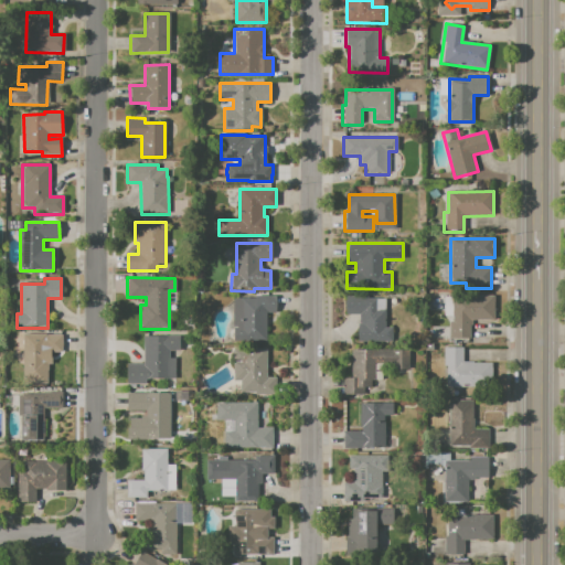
[(233,298),(256,299),(256,295),(276,296),(276,313),(267,313),(266,342),(242,341),(243,326),(232,326),(233,298)]
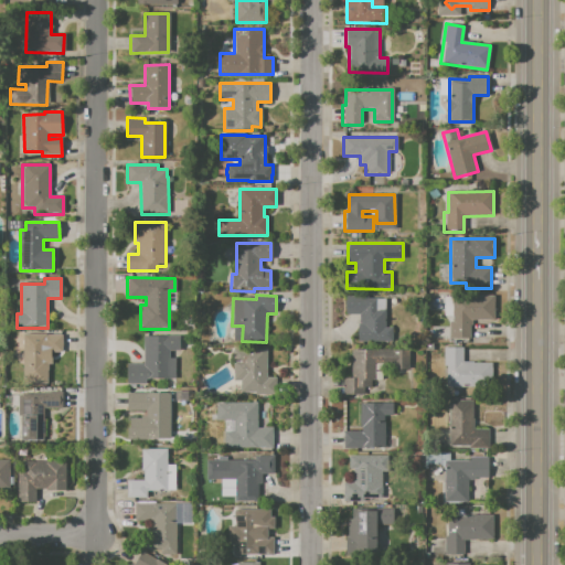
[(345,296),(375,297),(375,309),(386,309),(386,328),(393,328),(392,341),(358,341),(358,315),(345,315),(345,296)]
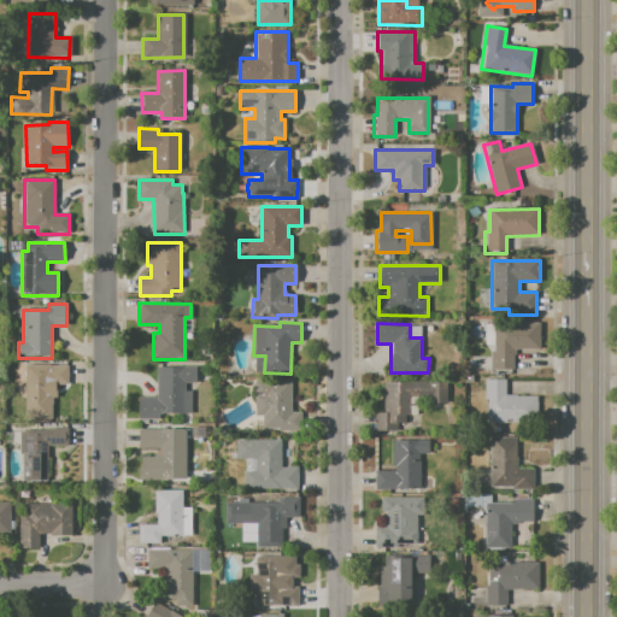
[(491,324),(540,323),(540,350),(511,350),(512,370),(491,370),(491,324)]
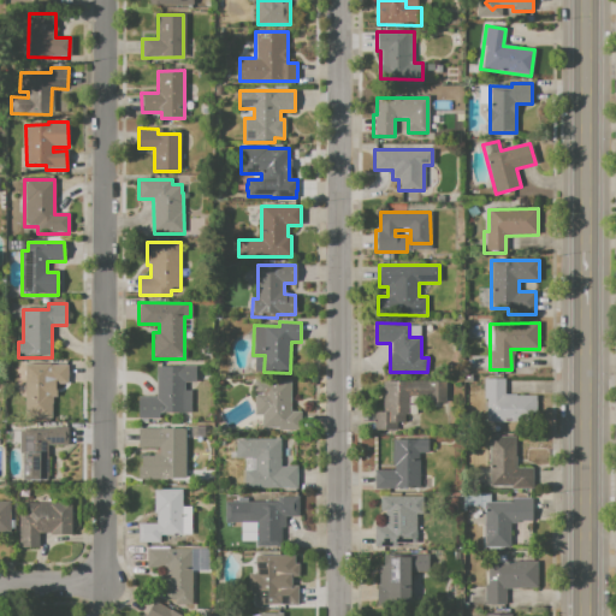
[(24,365),(67,365),(67,385),(55,385),(55,397),(52,397),(52,419),(24,419),(24,365)]
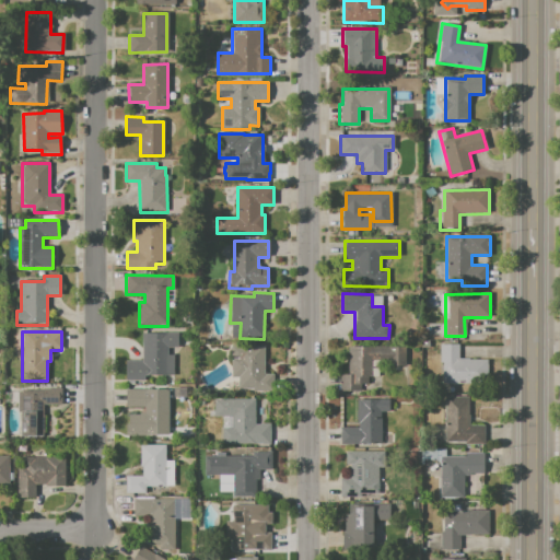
[(141,334),(176,333),(176,348),(165,348),(166,375),(146,375),(146,382),(126,383),(125,362),(142,362),(141,334)]
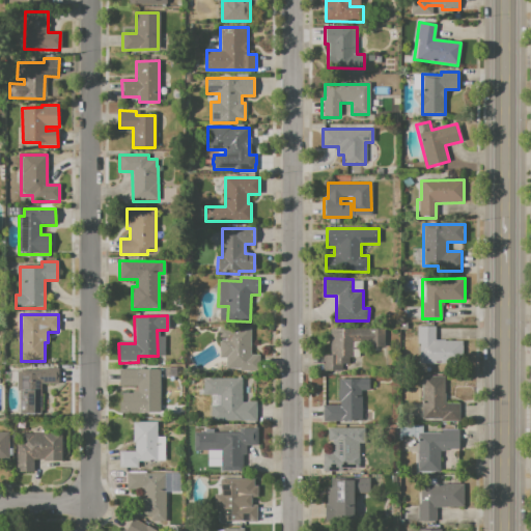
[(418,328),(436,328),(436,341),(463,341),(463,363),(418,363),(418,328)]
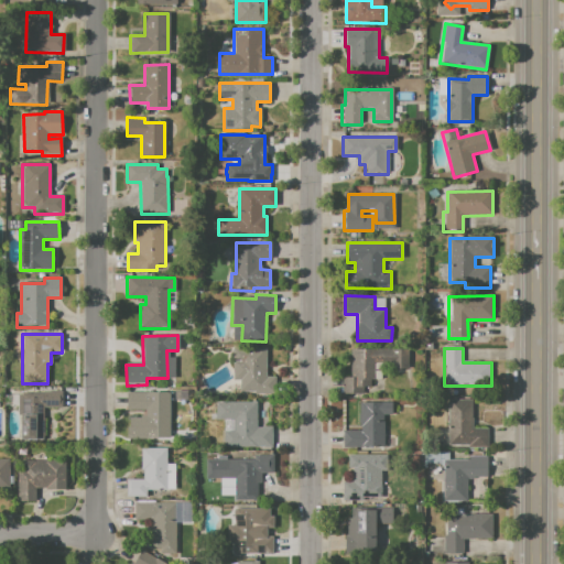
[(232,353),(243,353),(243,349),(266,349),(266,377),(270,377),(270,389),(266,389),(266,394),(241,393),(241,381),(232,381),(232,353)]
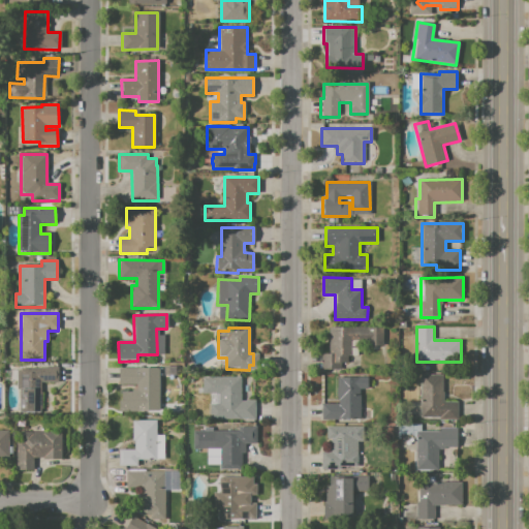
[(329,328),(383,329),(383,347),(365,346),(365,340),(350,340),(350,364),(342,364),(341,371),(320,371),(320,354),(328,354),(329,328)]
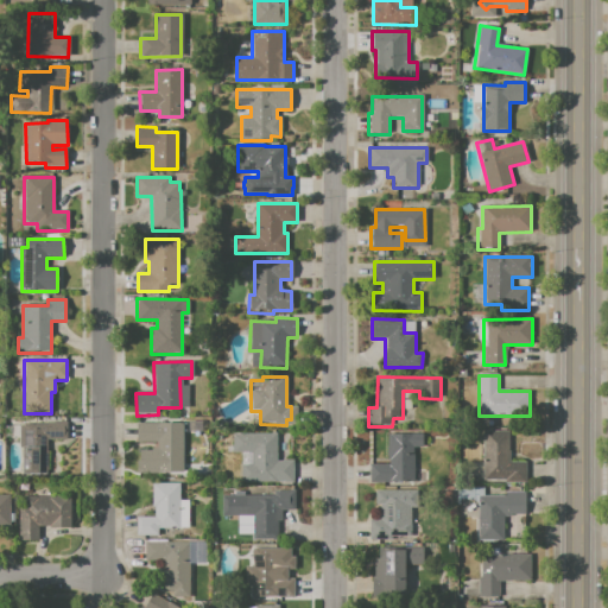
[(137,424),(183,423),(183,474),(137,474),(137,461),(139,461),(139,451),(157,451),(157,443),(137,443),(137,424)]
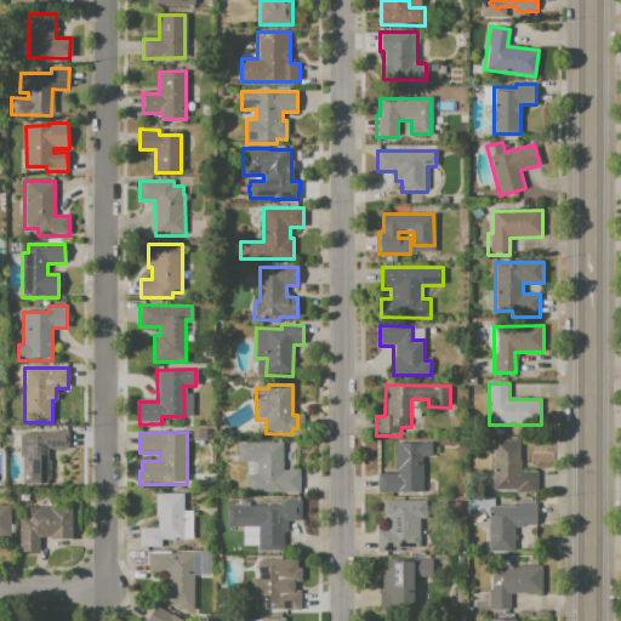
[(21,456),(28,456),(28,437),(34,437),(34,433),(68,433),(68,450),(49,450),(49,485),(21,485),(21,456)]
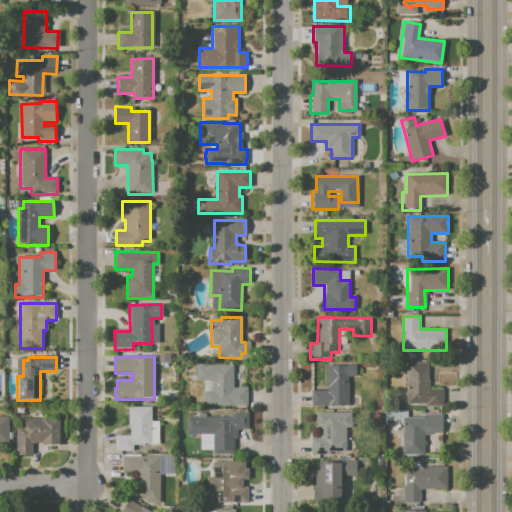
[(405,363),(429,363),(429,390),(443,389),(443,407),(425,407),(425,404),(406,404),(405,363)]
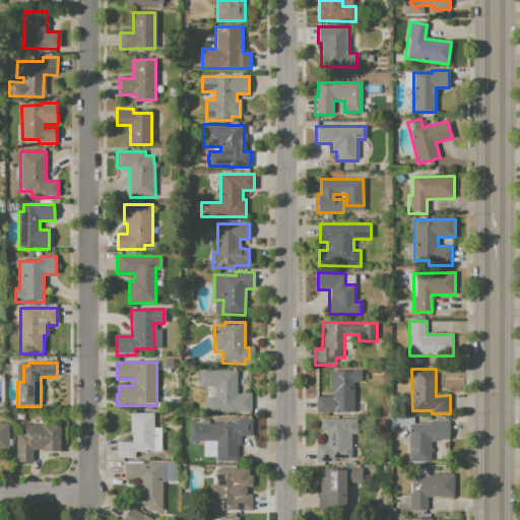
[(199,371),(236,371),(236,394),(242,394),(242,393),(251,393),(251,412),(206,412),(206,398),(207,398),(207,387),(199,387),(199,371)]
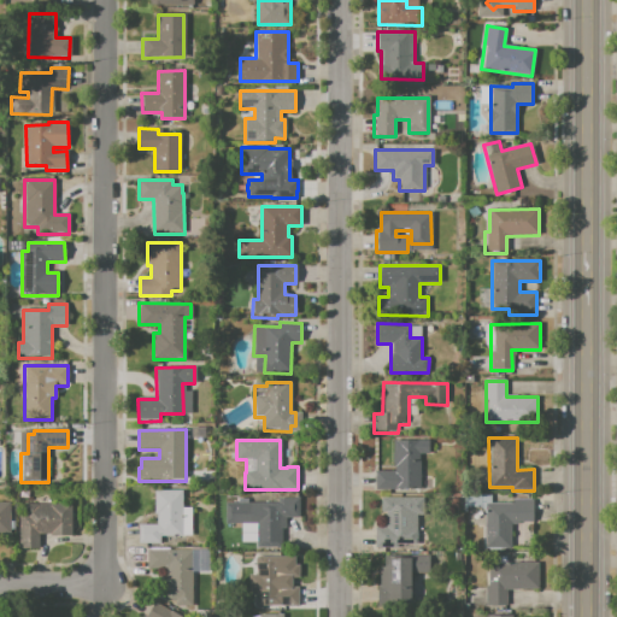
[(393,440),(428,440),(428,454),(418,454),(418,489),(376,489),(375,471),(393,471),(393,440)]
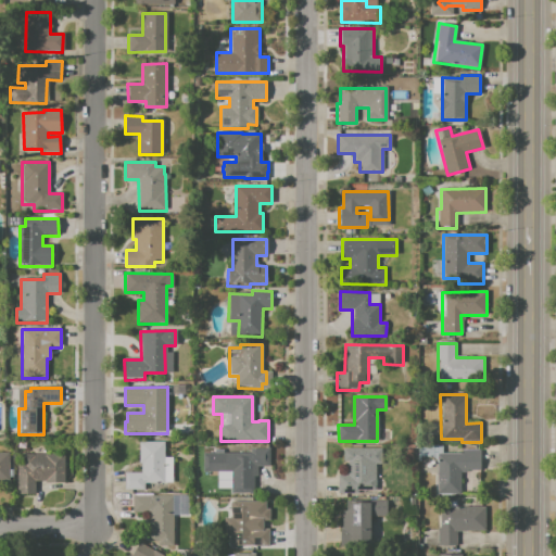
[(138,443),(164,442),(164,483),(146,484),(146,489),(126,490),(125,474),(142,474),(142,464),(138,464),(138,443)]
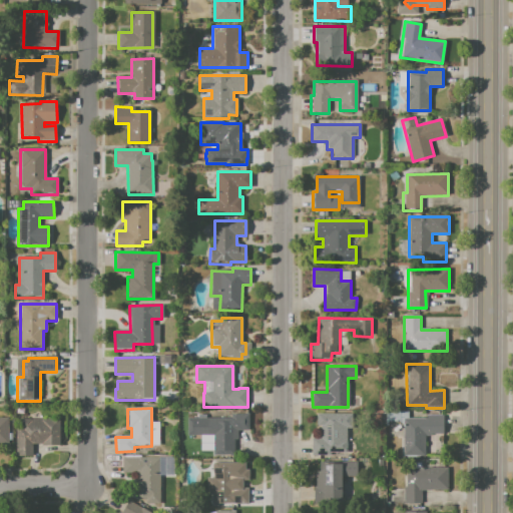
[(199,418),(230,419),(230,414),(249,414),(249,430),(237,430),(237,457),(212,457),(212,436),(199,435),(199,418)]
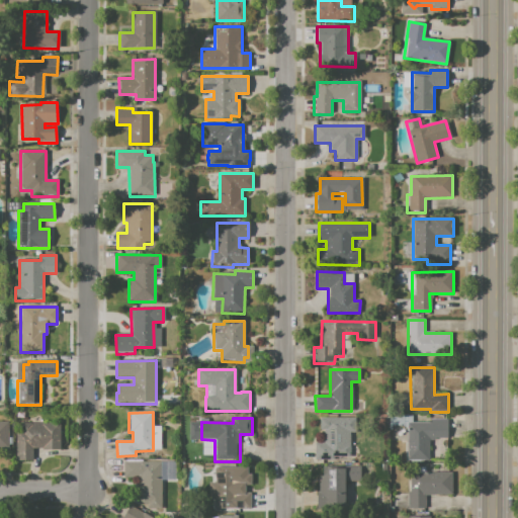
[(320,418),(355,418),(355,432),(344,432),(344,444),(349,444),(350,456),(337,457),(337,460),(315,460),(315,443),(325,443),(325,430),(320,430),(320,418)]
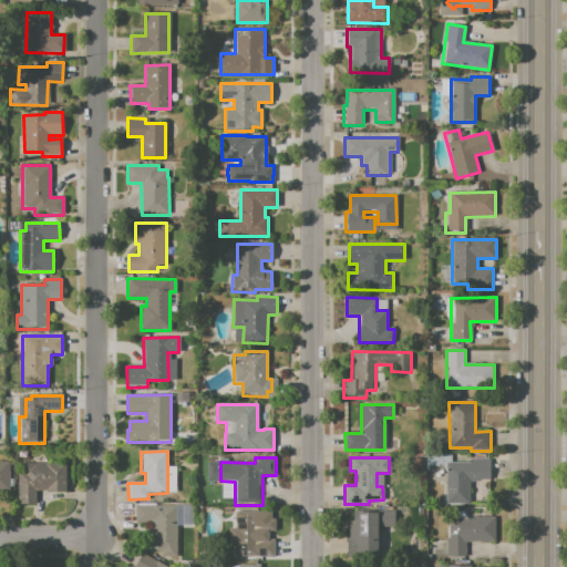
[(445,463),(472,462),(472,460),(490,459),(490,481),(468,481),(468,504),(445,504),(445,463)]
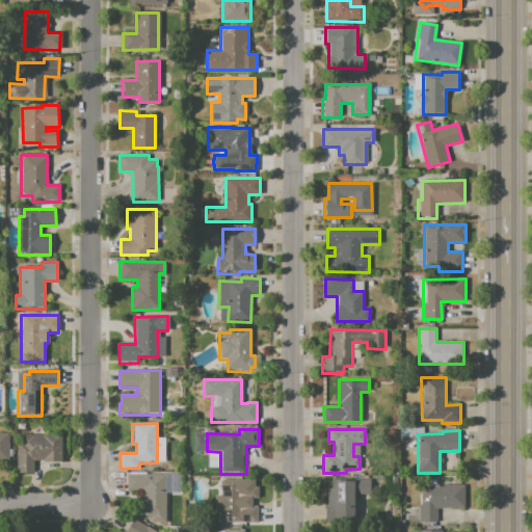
[(8,432),(0,431),(0,458),(8,459),(8,432)]
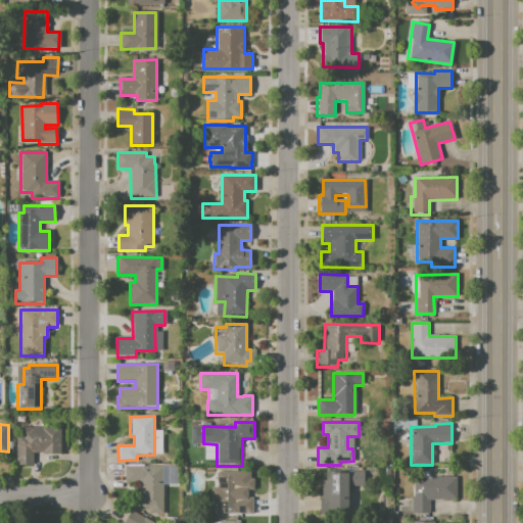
[(15,467),(16,428),(60,429),(60,455),(32,455),(32,467),(15,467)]
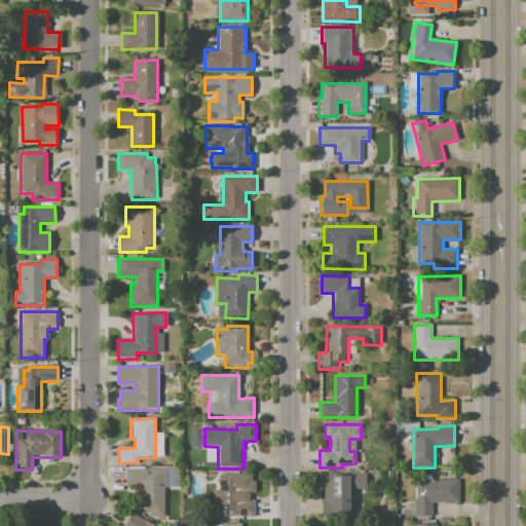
[(126,468),(164,468),(164,513),(142,513),(142,485),(125,485),(126,468)]
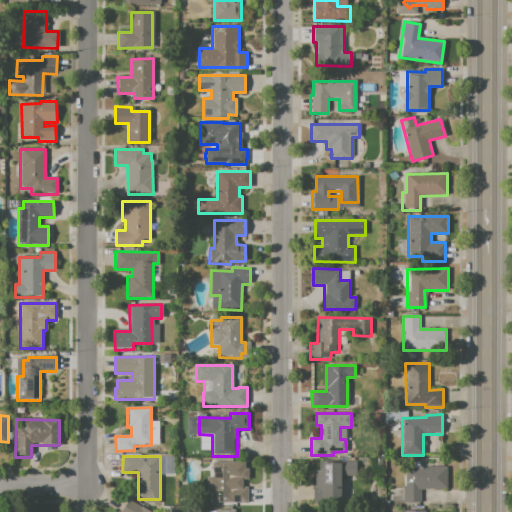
[(321,463),(338,463),(338,460),(356,460),(356,477),(341,477),(341,501),(321,501),(321,463)]
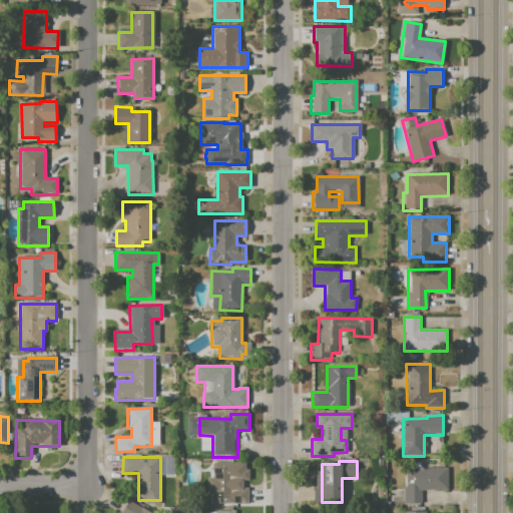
[(212,463),(244,462),(244,470),(248,470),(248,477),(242,477),(242,488),(247,488),(247,503),(213,504),(213,494),(206,494),(206,478),(212,478),(212,463)]
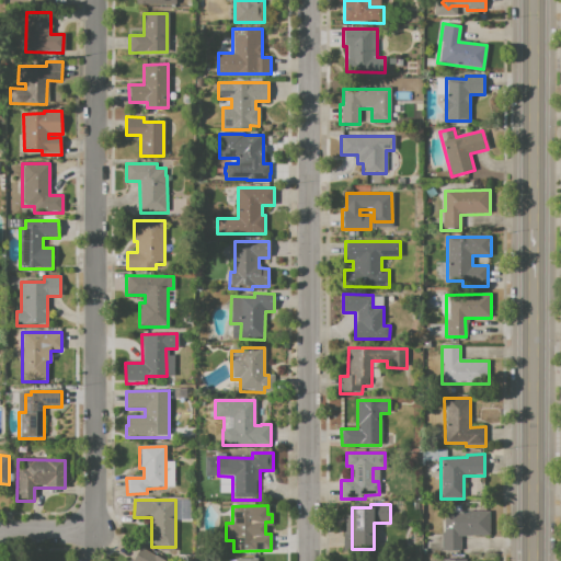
[(443,513),(489,512),(489,536),(460,536),(460,549),(444,550),(443,513)]
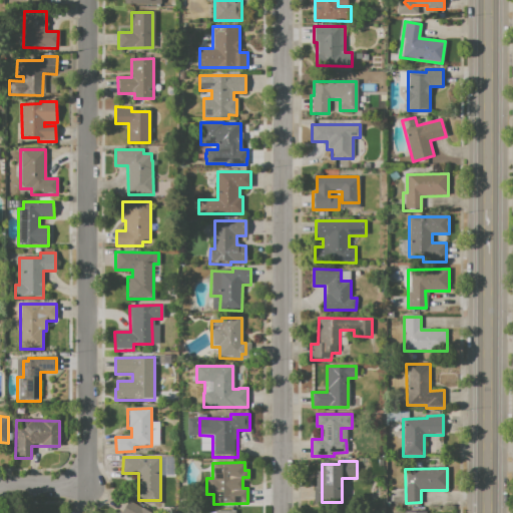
[(120,512),(128,500),(144,510),(142,512),(143,512),(120,512)]
